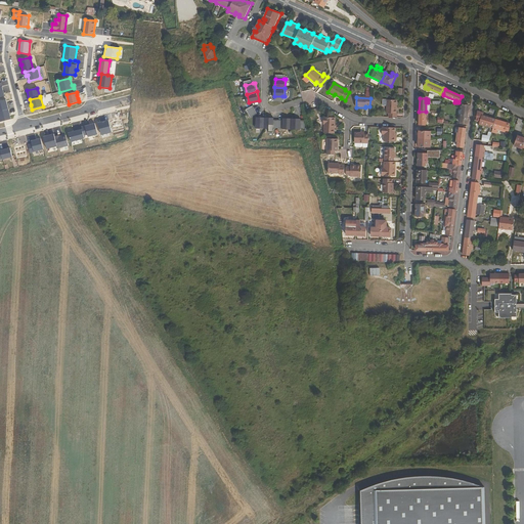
[(389,118),(397,118),(397,114),(396,114),(397,100),(389,99),(387,99),(387,113),(389,113),(389,118)]
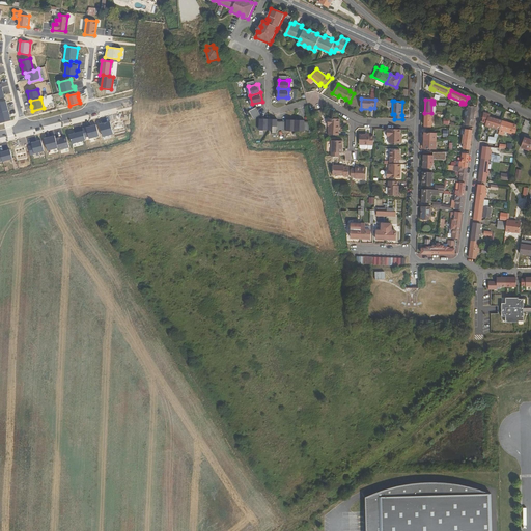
[(475,107),(469,106),(468,111),(467,111),(466,113),(468,113),(467,117),(466,117),(466,120),(467,120),(466,126),(472,127),(475,107)]
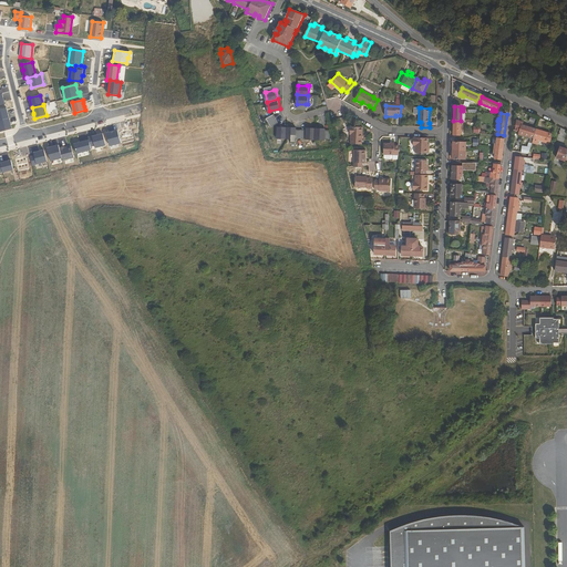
[(275,114),(267,117),(271,126),(279,123),(275,114)]
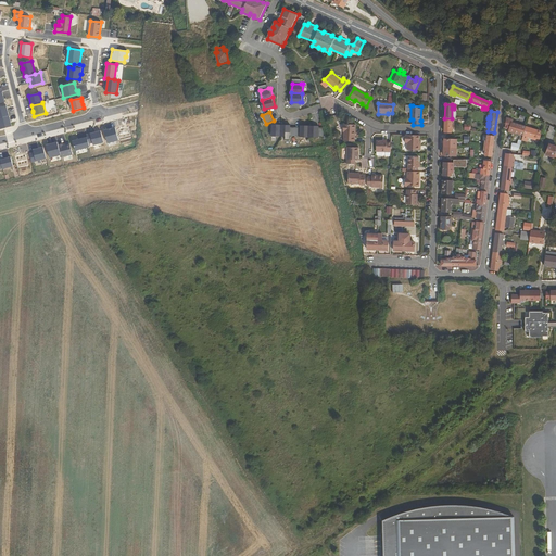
[(0,118),(0,128),(0,129),(12,127),(9,116),(0,118)]
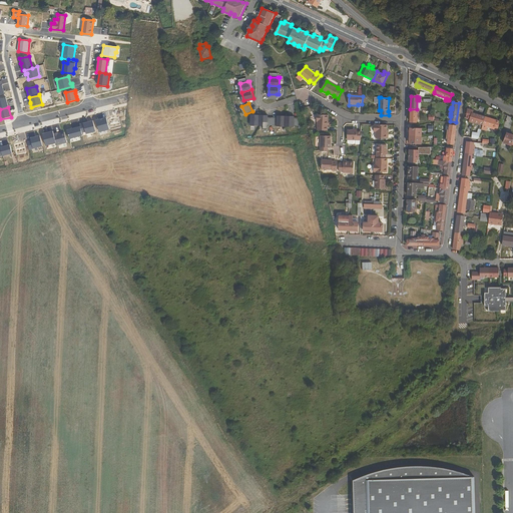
[(483,125),(485,117),(474,114),(475,111),(468,109),(466,119),(470,120),(469,122),(474,123),(474,122),(483,125)]
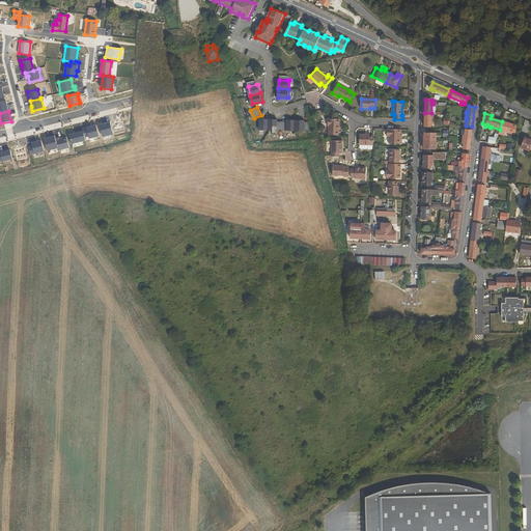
[(259,118),(259,129),(269,129),(269,118),(259,118)]
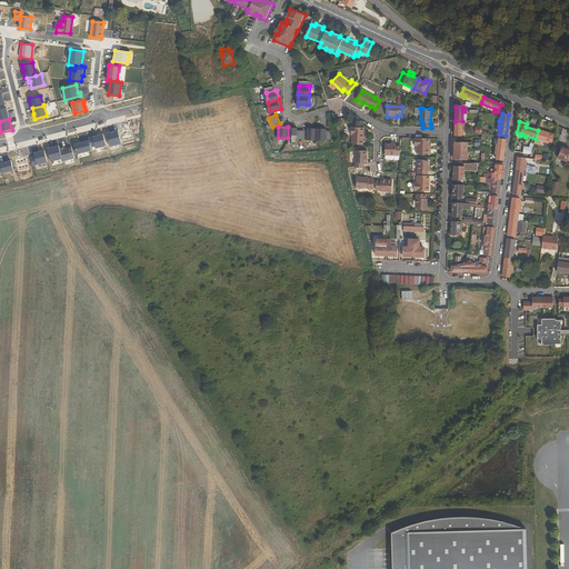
[(288,127),(288,138),(297,139),(298,130),(298,127),(288,127)]
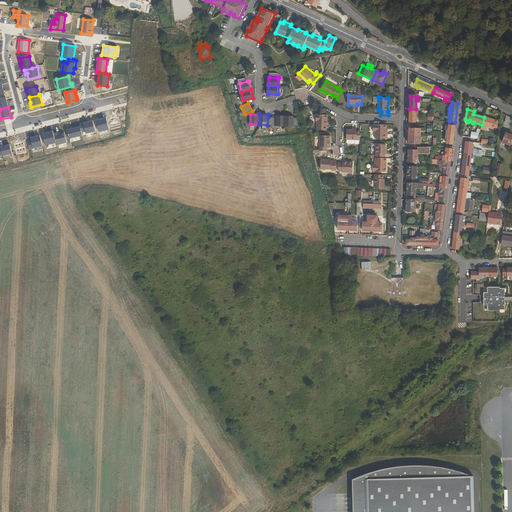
[(316,130),(326,131),(327,115),(316,114),(315,121),(316,121),(316,130)]
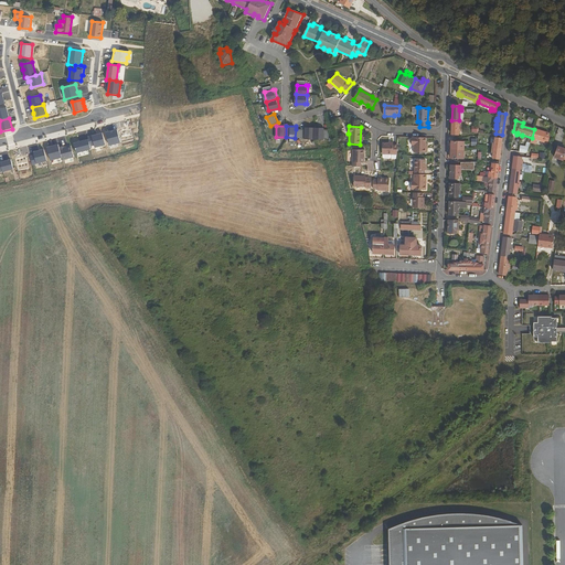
[(304,138),(313,138),(313,127),(305,127),(305,129),(304,138)]
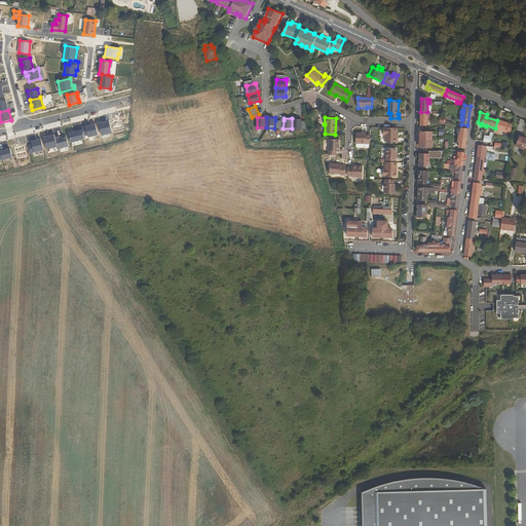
[(292,118),(292,128),(301,129),(301,128),(301,120),(301,118),(292,118)]
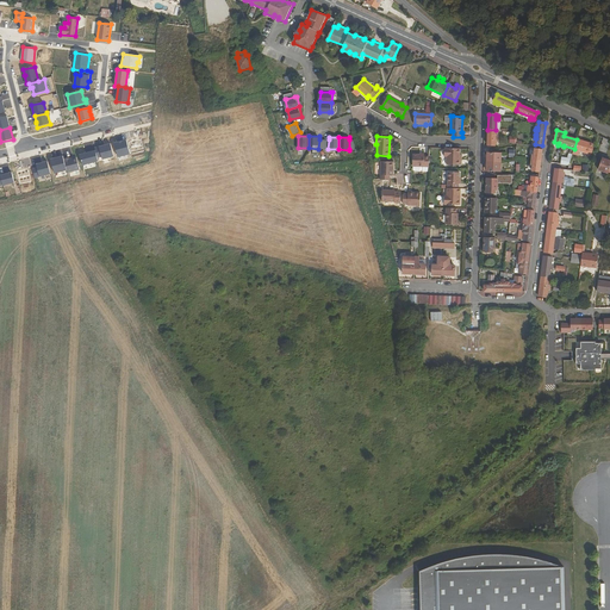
[(141,139),(128,143),(130,154),(144,150),(141,139)]
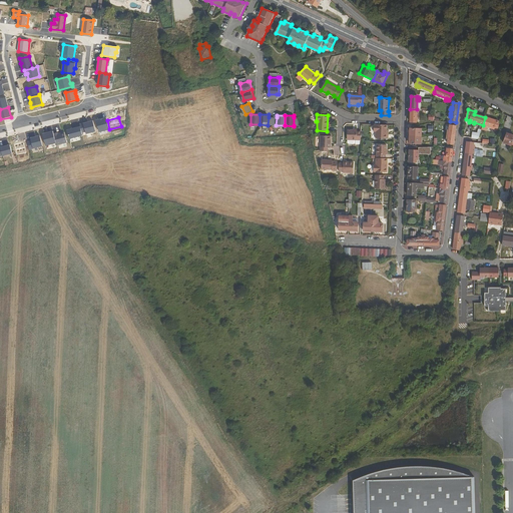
[(276,125),(277,117),(269,117),(268,125),(276,125)]
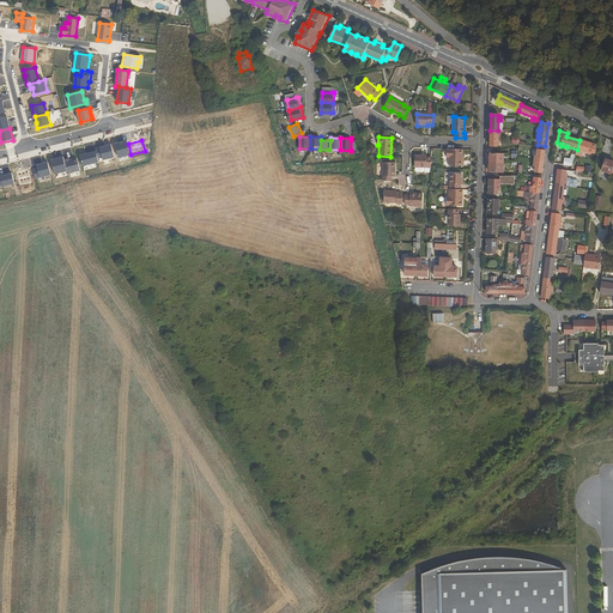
[(595,145),(580,140),(577,150),(587,153),(588,155),(593,156),(595,145)]
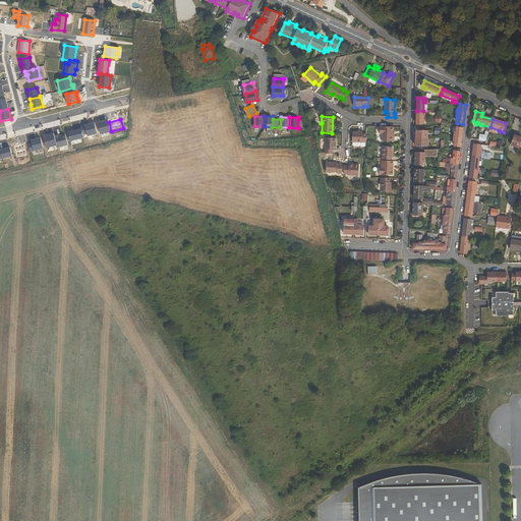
[(111,131),(109,122),(108,120),(98,122),(101,134),(111,131)]
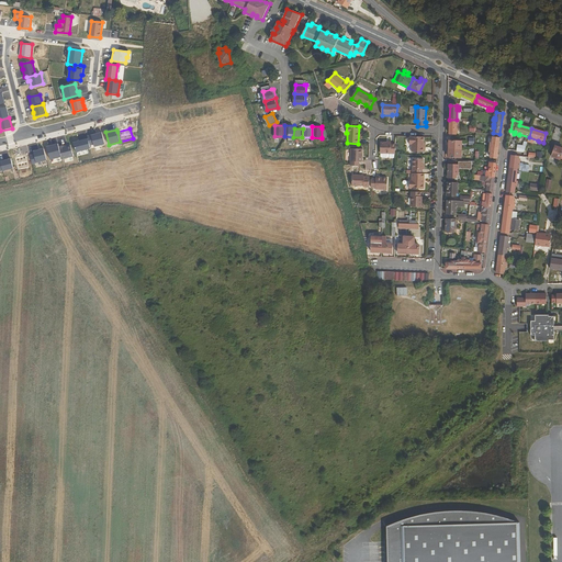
[(102,133),(88,136),(88,138),(90,146),(94,145),(94,147),(105,144),(102,133)]
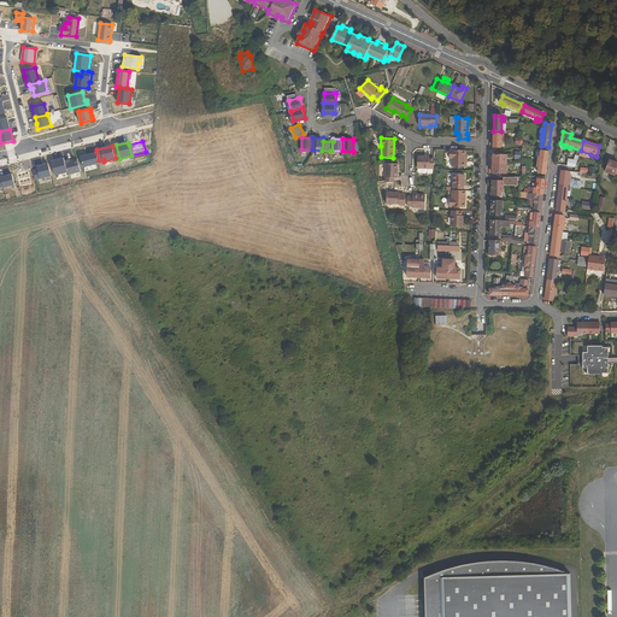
[(465,162),(465,151),(450,151),(450,159),(452,159),(452,166),(466,168),(466,163),(465,162)]
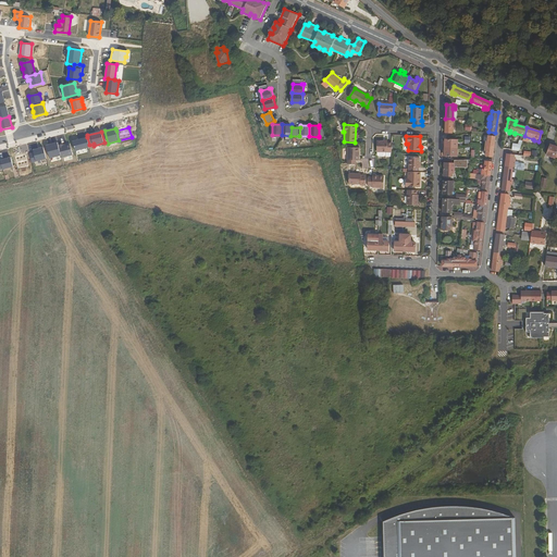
[(486,156),(492,157),(493,155),(495,137),(489,136),(487,141),(486,141),(485,145),(487,145),(486,148),(485,148),(485,151),(486,151),(486,156)]
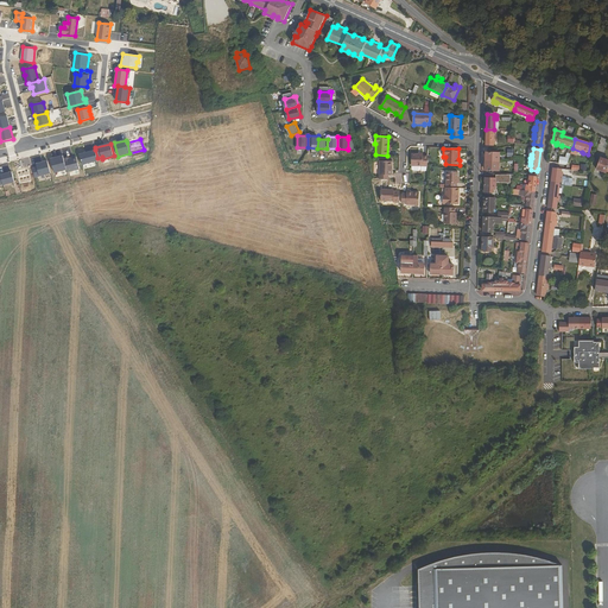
[(97,158),(95,150),(80,154),(82,165),(97,160),(97,158)]
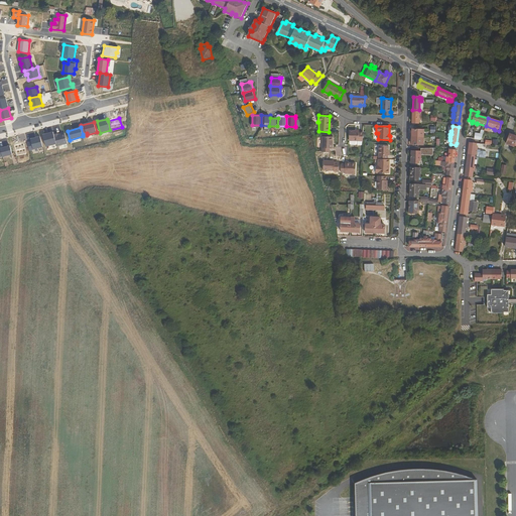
[(363,141),(363,132),(359,132),(359,131),(349,130),(349,141),(349,144),(350,145),(355,145),(356,144),(357,141),(363,141)]
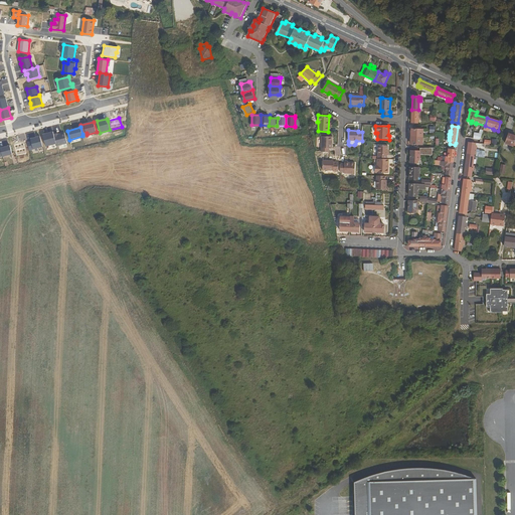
[(410,137),(422,138),(422,130),(411,130),(410,137)]
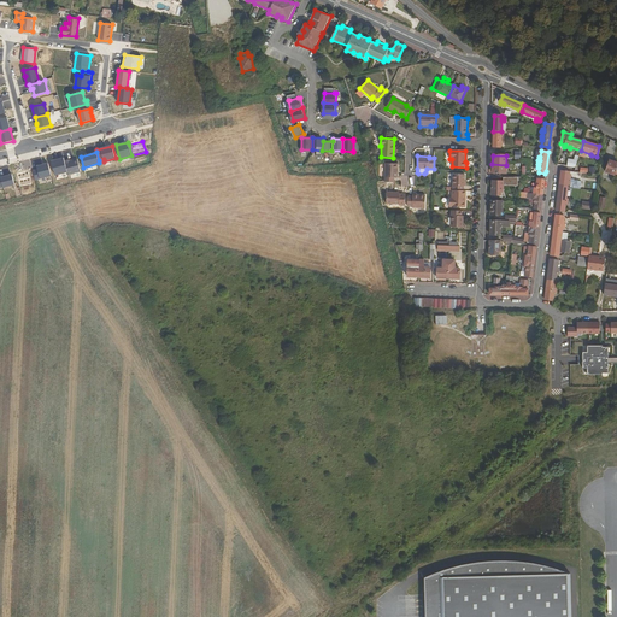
[(575,168),(579,157),(575,157),(574,160),(569,159),(568,166),(575,168)]
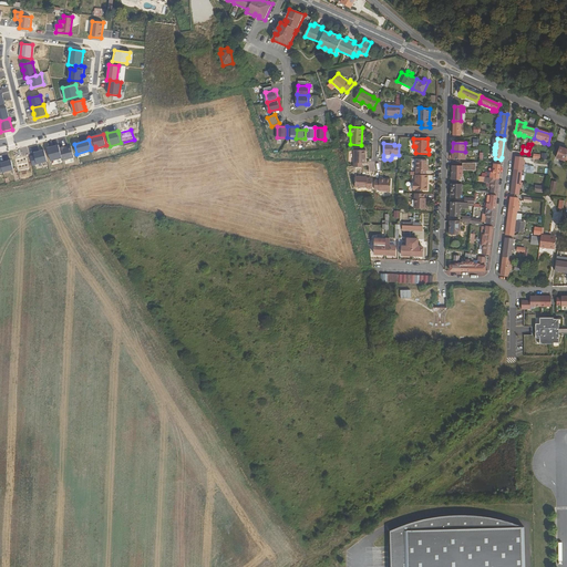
[(60,147),(59,145),(48,148),(51,162),(62,158),(60,147)]
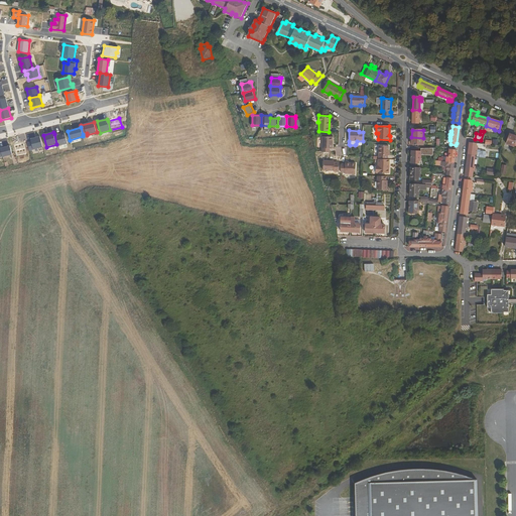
[(57,133),(54,134),(56,144),(57,146),(68,144),(65,133),(58,135),(57,133)]
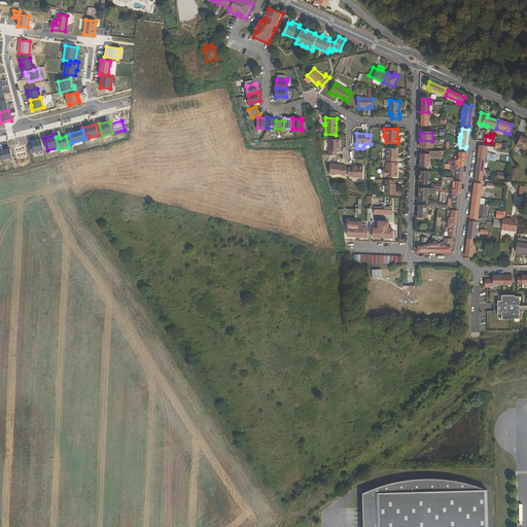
[(526,143),(526,139),(521,137),(517,147),(526,150),(526,144),(526,143)]
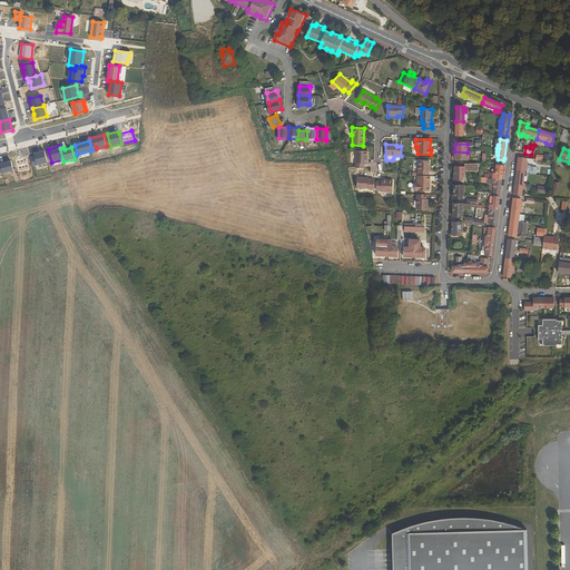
[(355,168),(364,168),(364,164),(366,164),(366,151),(355,150),(355,168)]
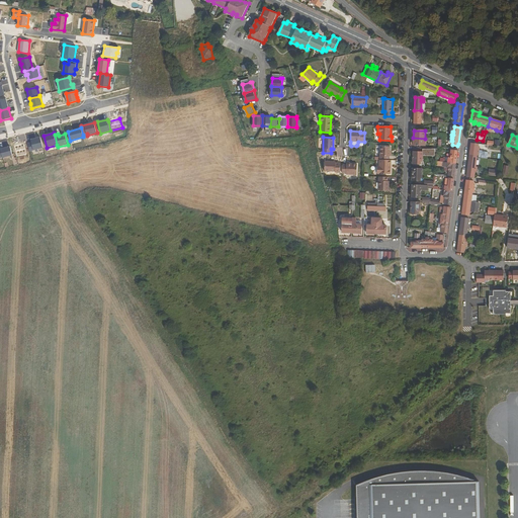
[(44,148),(40,138),(31,140),(31,143),(27,144),(29,152),(44,148)]
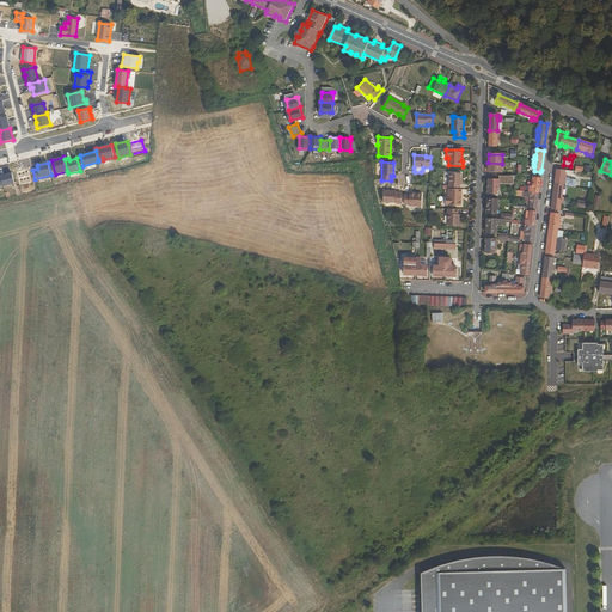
[(502,172),(502,164),(488,163),(488,172),(502,172)]
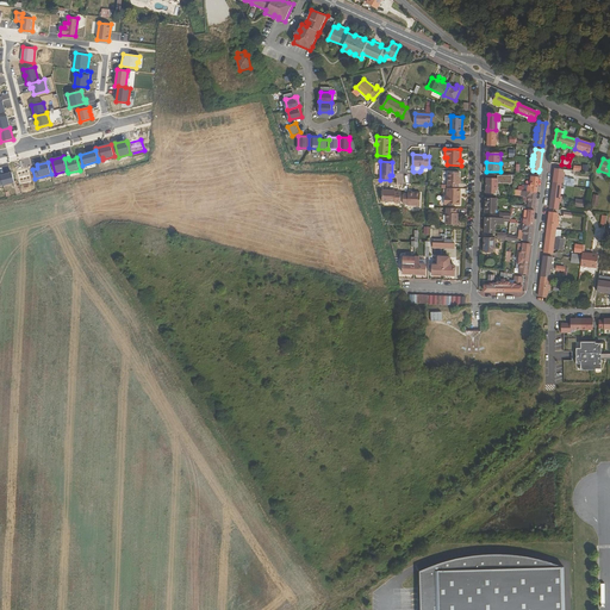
[(32,180),(29,169),(25,170),(24,169),(17,172),(19,184),(32,180)]
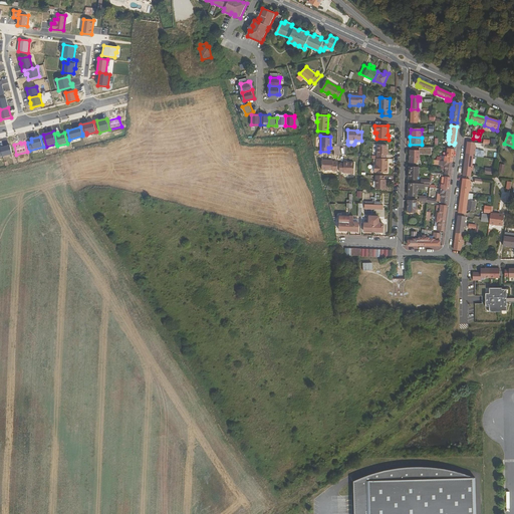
[(475,144),(468,143),(466,156),(473,157),(473,156),(481,157),(482,155),(483,155),(484,151),(478,151),(478,150),(474,150),(475,144)]
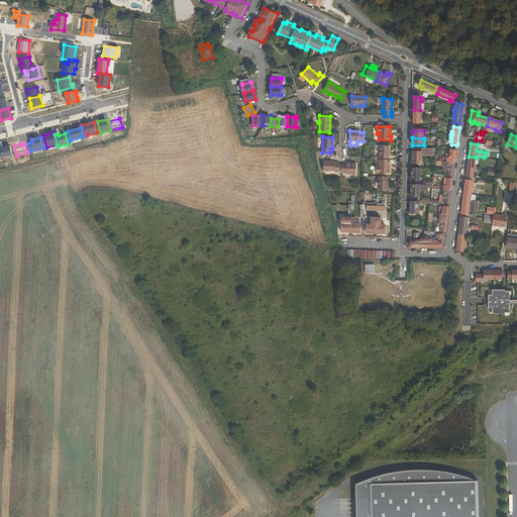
[(10,146),(0,148),(2,157),(3,158),(12,154),(10,146)]
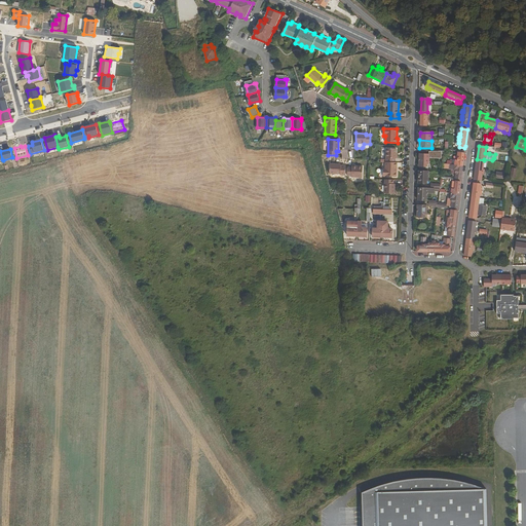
[(386,149),(385,162),(395,163),(396,159),(396,158),(397,149),(386,149)]
